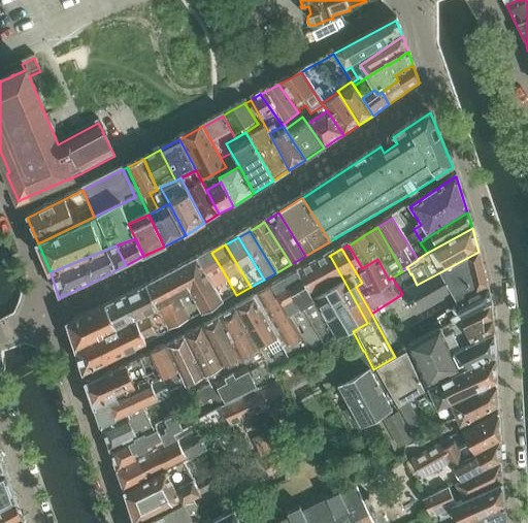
[(454,306),(488,287),(479,252),(417,285),(402,294),(416,318),(453,296),(457,304),(454,305),(454,306)]
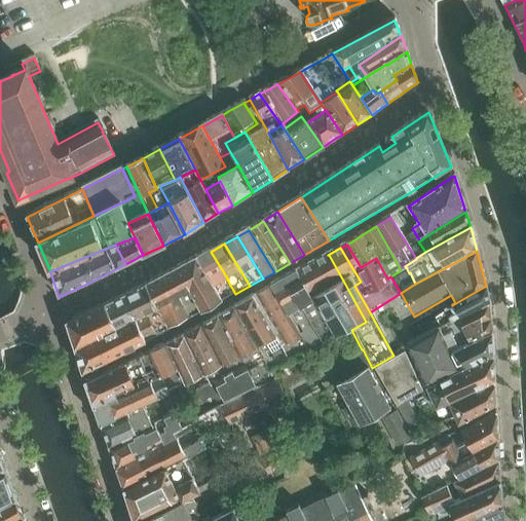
[(211,252),(196,259),(214,288),(227,280),(228,280),(211,252)]
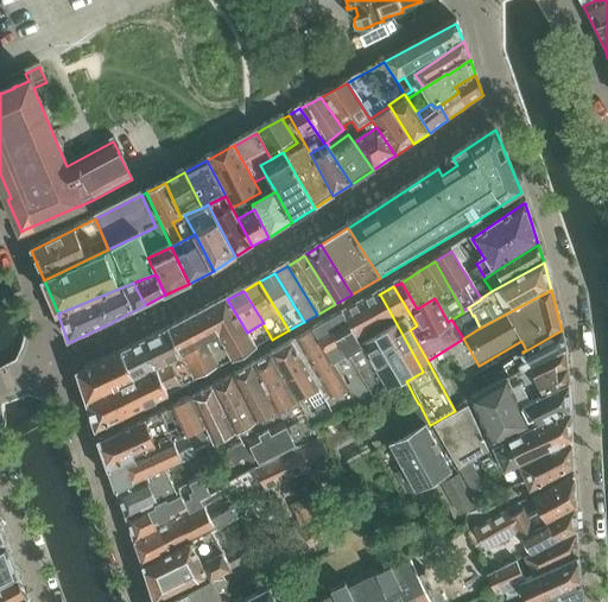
[(380,295),(358,308),(375,337),(381,333),(388,343),(387,346),(393,354),(373,366),(386,390),(387,392),(406,381),(423,372),(397,324),(380,295)]
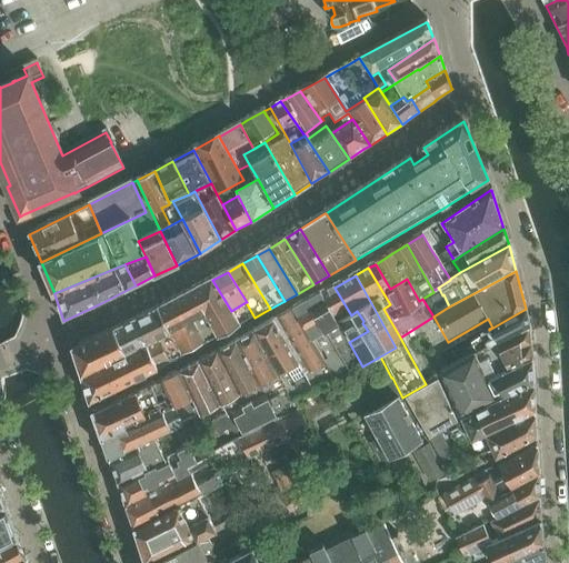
[(212,280),(157,310),(170,334),(182,358),(218,340),(240,327),(231,311),(212,280)]
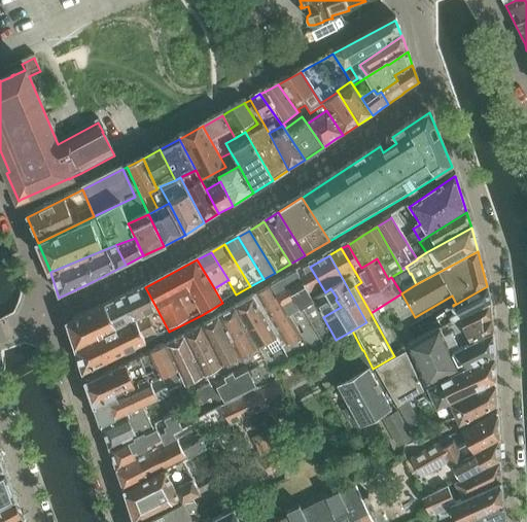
[(310,267),(297,273),(323,317),(341,307),(336,300),(337,298),(330,288),(325,292),(310,267)]
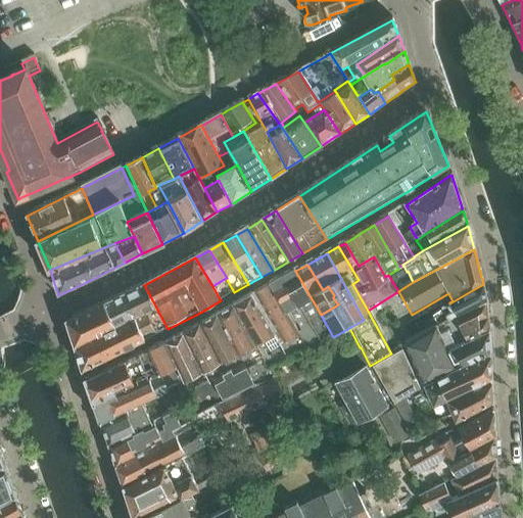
[(295,271),(283,278),(320,342),(332,335),(321,315),(295,271)]
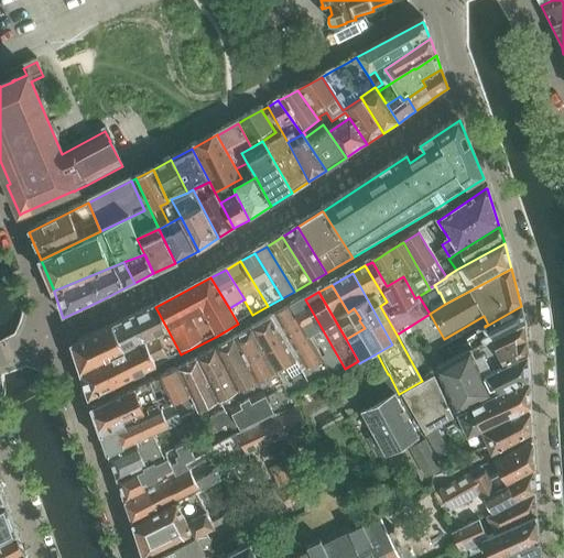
[(305,299),(292,307),(333,378),(346,371),(345,369),(305,299)]
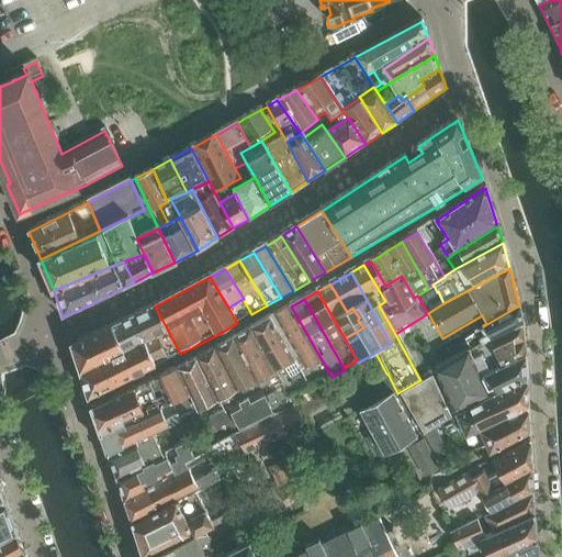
[(464,340),(436,356),(442,368),(468,354),(523,323),(519,305),(483,326),(484,329),(465,342),(464,340)]
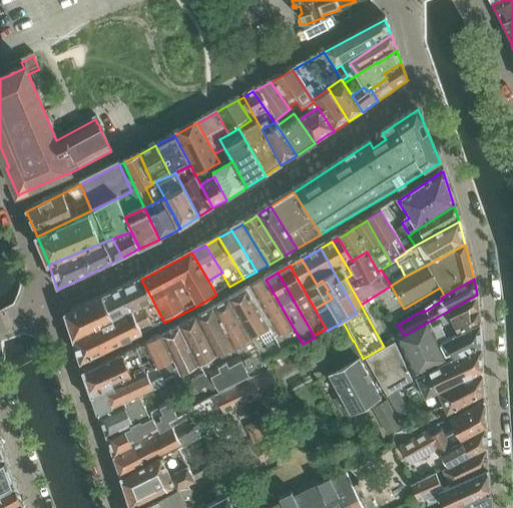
[(141,280),(119,291),(120,291),(126,304),(130,302),(132,307),(136,305),(138,309),(153,302),(141,280)]
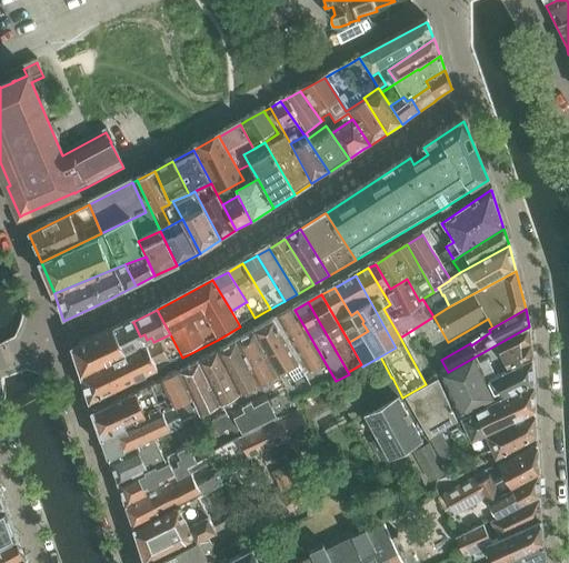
[(276,321),(271,323),(281,341),(302,376),(303,375),(313,393),(336,381),(295,310),(277,320),(276,321)]
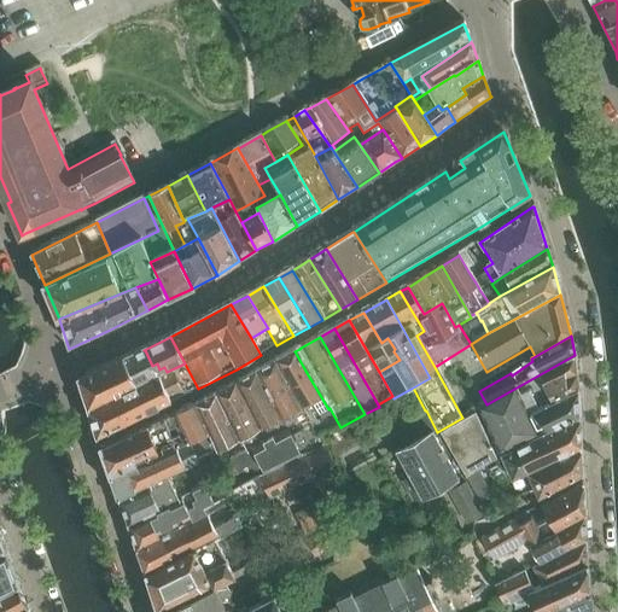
[(198,389),(185,363),(167,372),(164,367),(159,369),(157,363),(152,366),(145,350),(144,351),(144,350),(124,360),(80,380),(89,409),(158,376),(172,403),(198,389)]
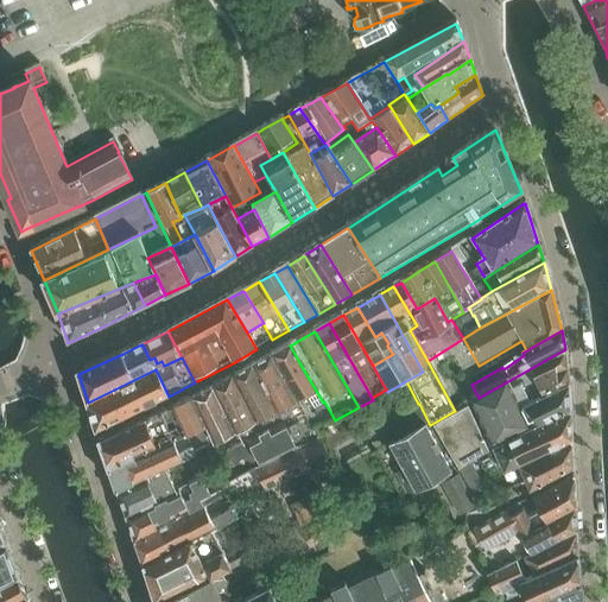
[(308,411),(323,403),(301,365),(290,346),(272,355),(267,357),(312,442),(320,438),(316,431),(320,429),(314,418),(312,418),(308,411)]
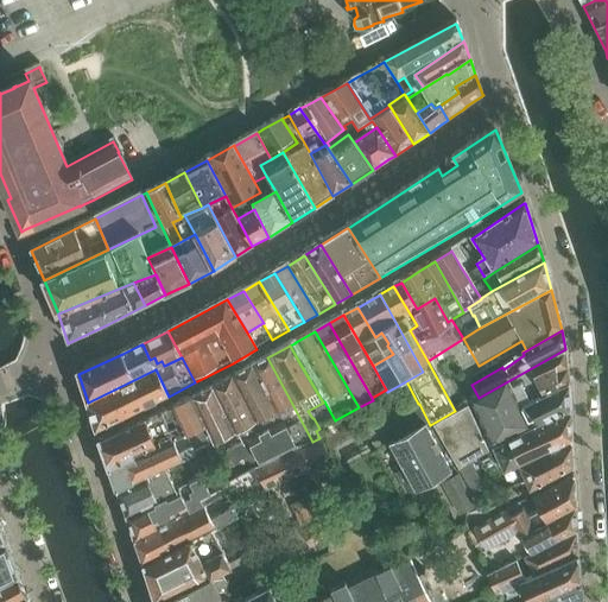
[(565,349),(506,382),(515,401),(533,391),(536,395),(550,387),(546,382),(568,371),(565,349)]
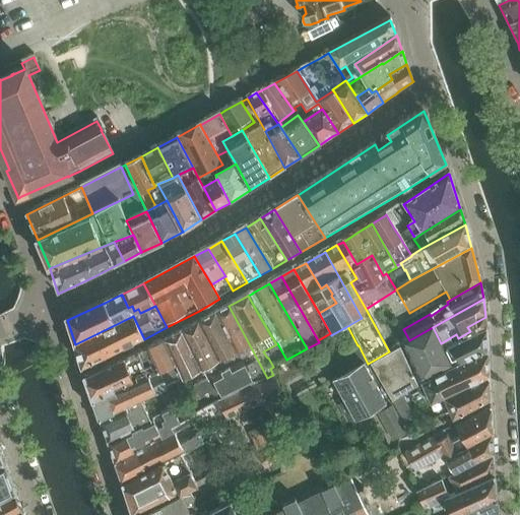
[(229,306),(212,315),(234,355),(250,386),(267,378),(229,306)]
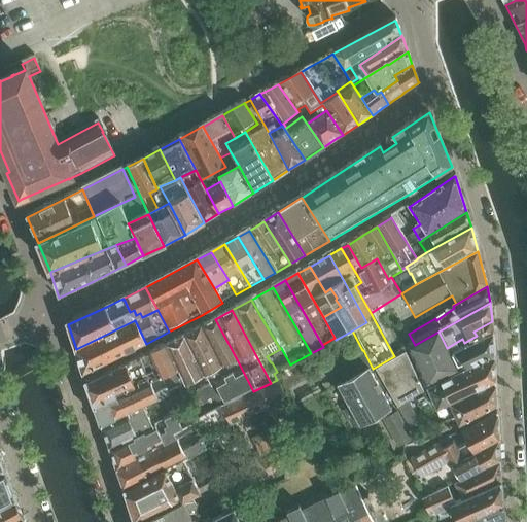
[(215,319),(198,329),(218,369),(237,359),(215,319)]
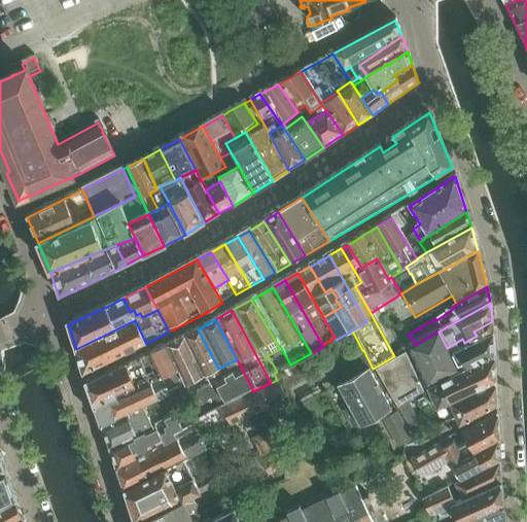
[(135,320),(76,349),(83,374),(146,344),(135,320)]
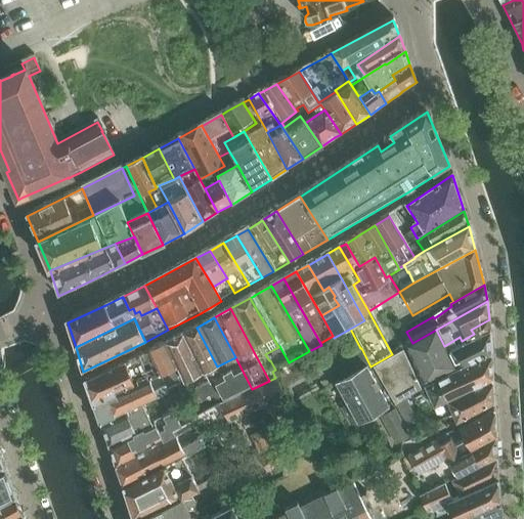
[(489,319),(471,330),(474,334),(462,341),(460,337),(444,346),(447,351),(450,350),(452,354),(455,352),(490,333),(489,319)]
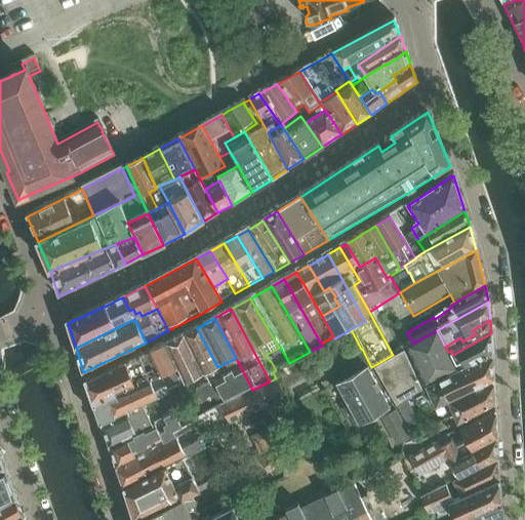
[(184,335),(180,337),(201,376),(204,374),(217,367),(197,328),(184,335)]
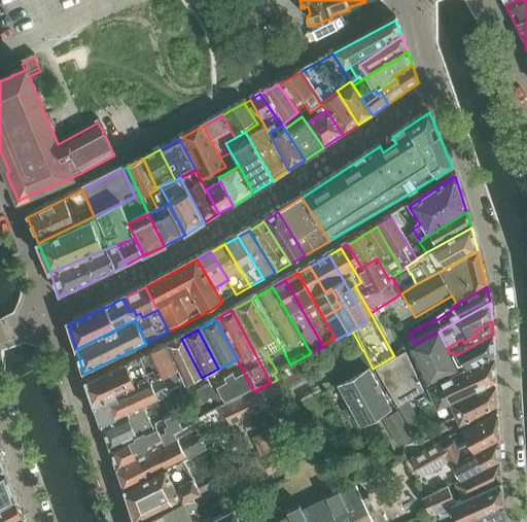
[(415,345),(408,348),(427,392),(441,384),(450,406),(495,385),(494,358),(467,373),(458,354),(455,356),(453,352),(450,353),(447,348),(438,332),(415,345)]
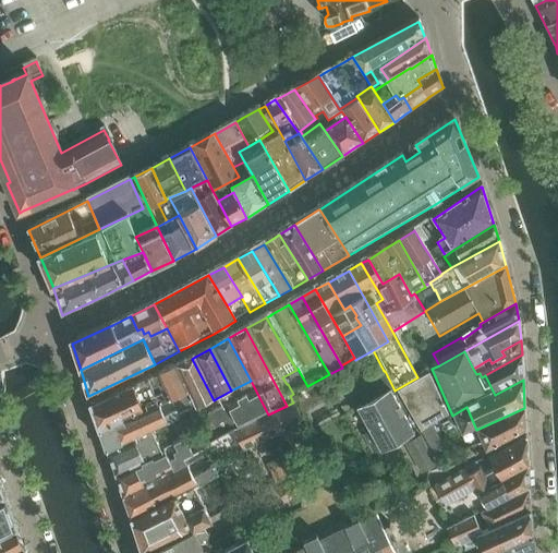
[(522,355),(485,375),(495,395),(523,380),(522,355)]
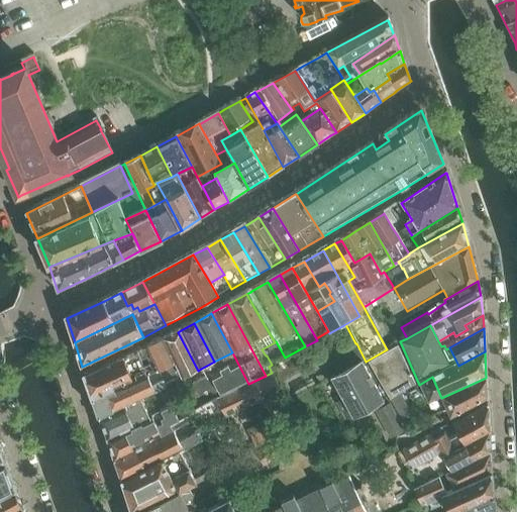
[(178,332),(159,341),(170,363),(180,381),(184,379),(198,371),(178,332)]
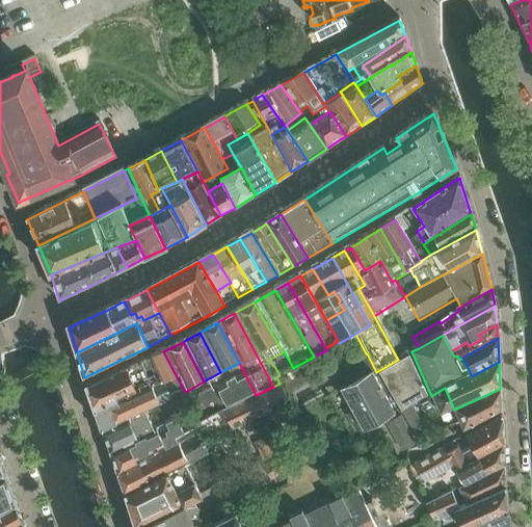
[(140,362),(87,387),(97,411),(175,373),(163,351),(140,362)]
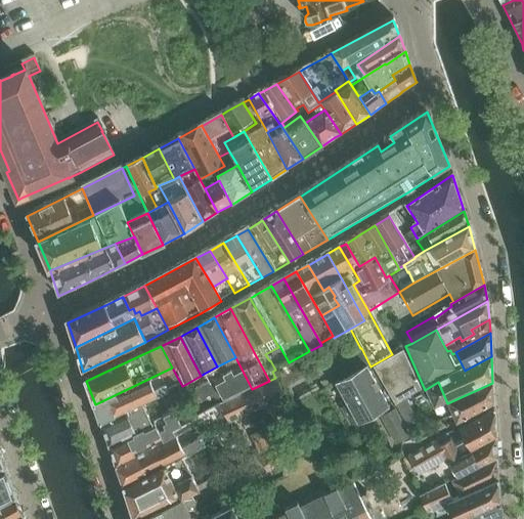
[(357,373),(335,385),(347,407),(341,412),(350,429),(357,425),(358,426),(390,408),(367,368),(370,366),(361,348),(348,355),(350,358),(349,363),(351,368),(356,369),(357,373)]
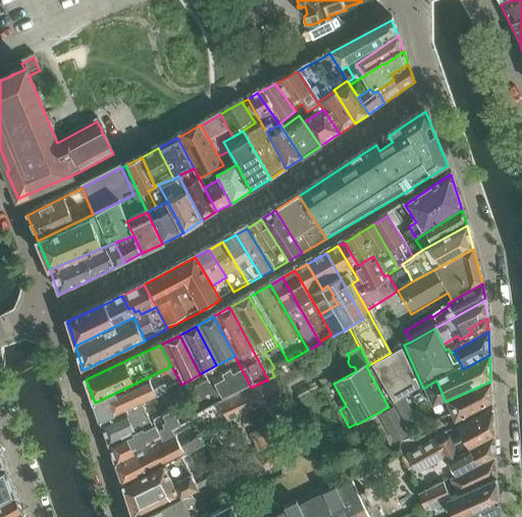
[(402,352),(372,369),(394,406),(404,400),(420,391),(402,352)]
